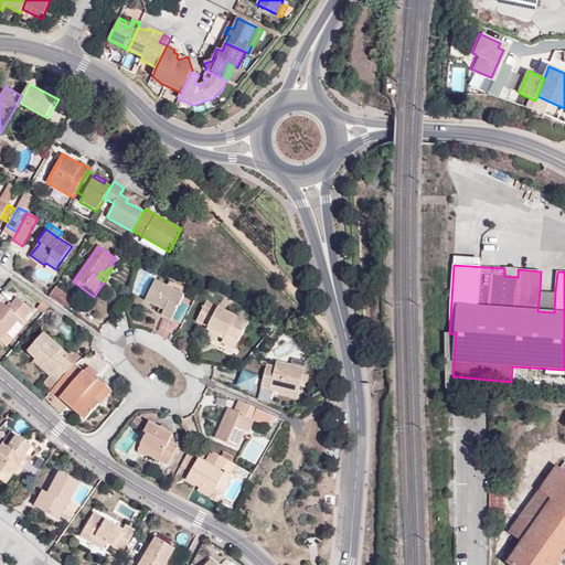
[(146,301),(159,308),(164,311),(162,315),(172,320),(184,296),(156,280),(146,301)]
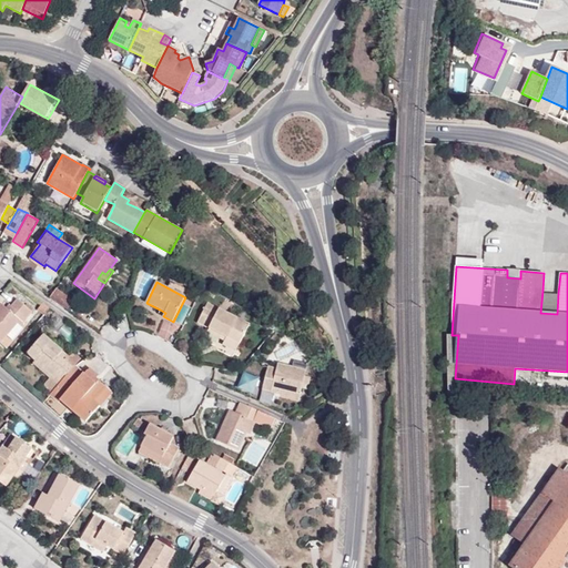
[(57,288),(50,297),(69,311),(74,302),(57,288)]
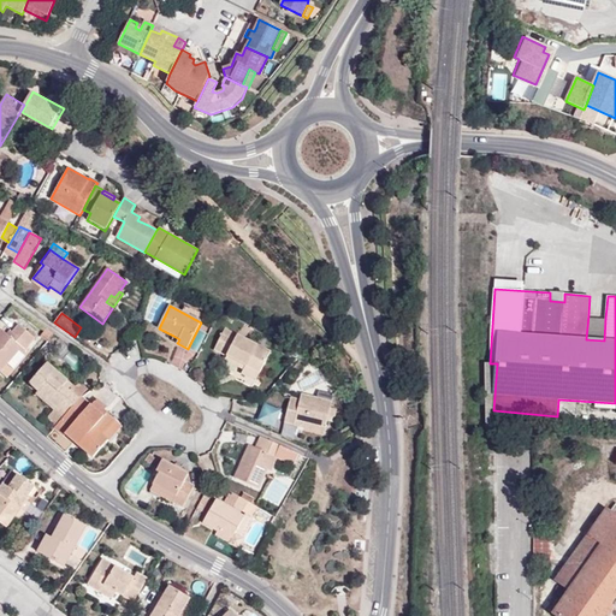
[(604,341),(605,318),(588,315),(586,339),(604,341)]
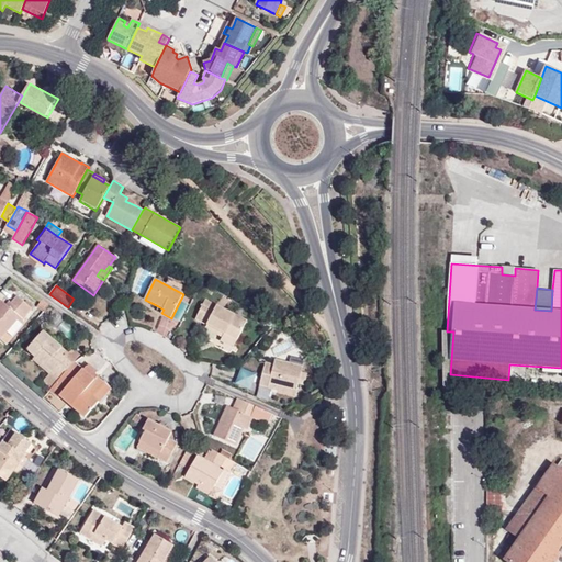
[(18,296),(8,306),(2,301),(0,303),(0,339),(1,340),(8,332),(10,334),(33,310),(18,296)]
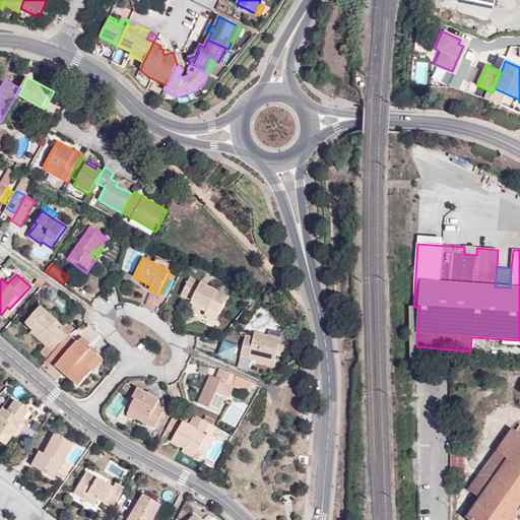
[(201,283),(190,277),(181,296),(191,301),(190,304),(205,312),(204,316),(216,322),(229,298),(216,291),(215,293),(209,288),(203,301),(195,296),(201,283)]
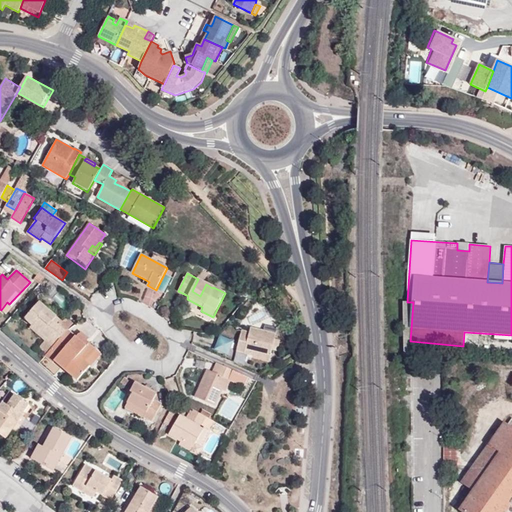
[(160,286),(166,289),(172,277),(166,274),(160,286)]
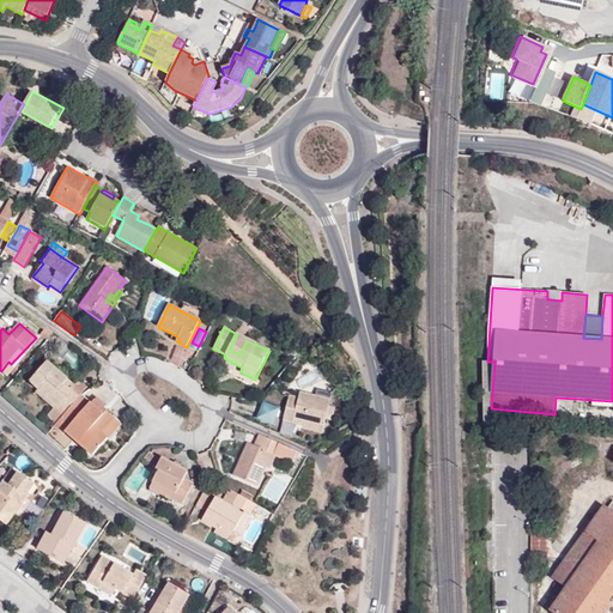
[(80,396),(82,395),(73,388),(76,386),(48,362),(30,382),(38,389),(56,405),(54,407),(47,416),(56,424),(80,396)]
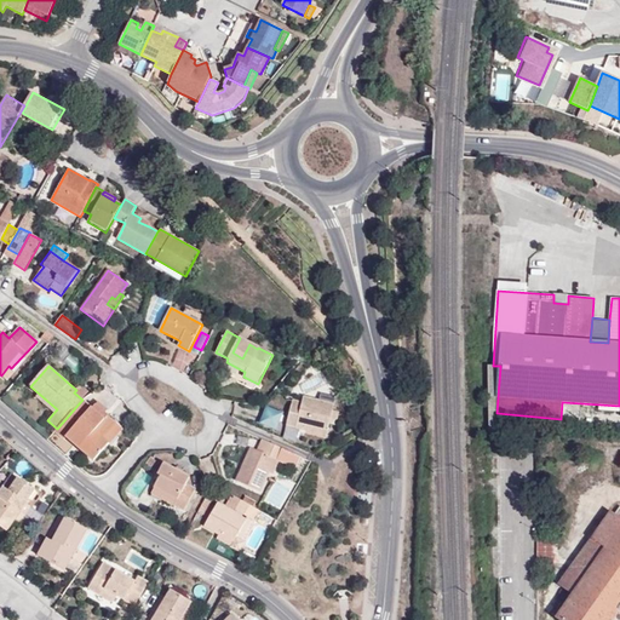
[(493,366),(488,366),(489,431),(497,431),(497,413),(500,366),(493,366)]
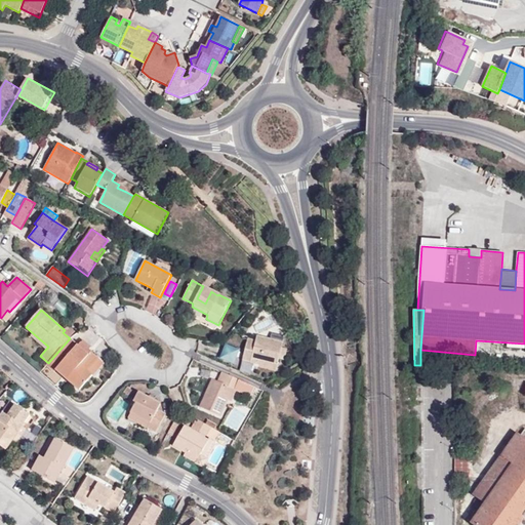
[(70,338),(72,336),(75,332),(68,326),(65,330),(63,332),(70,338)]
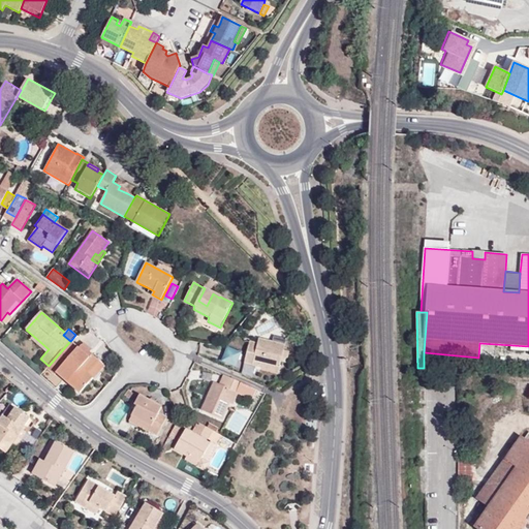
[(31,339),(47,351),(49,349),(33,336),(31,339)]
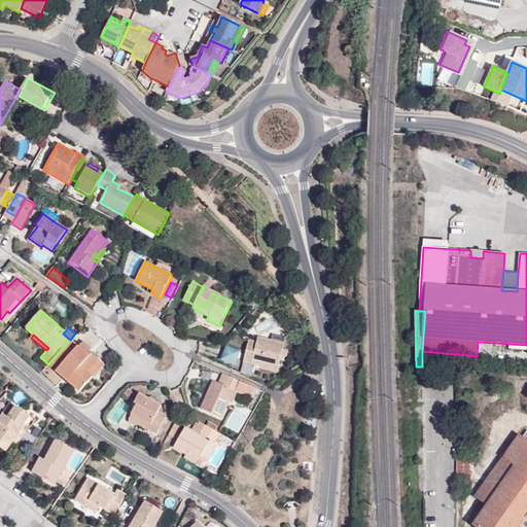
[(272,341),(284,344),(285,337),(273,335),(272,341)]
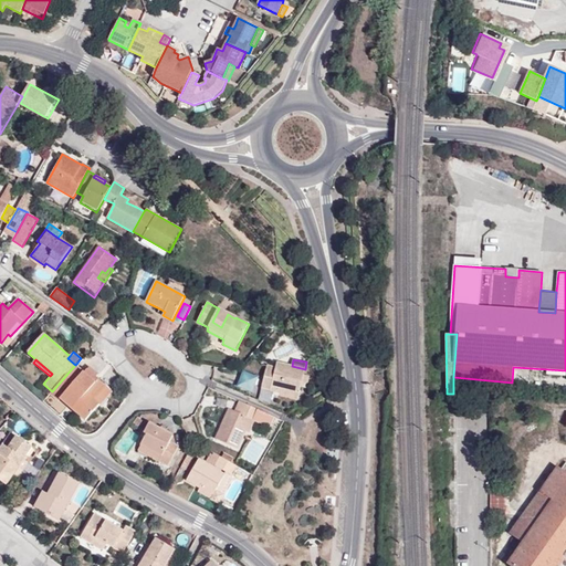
[(304,375),(305,369),(292,366),(278,362),(276,367),(268,365),(261,389),(270,391),(271,386),(300,394),(301,387),(304,375)]
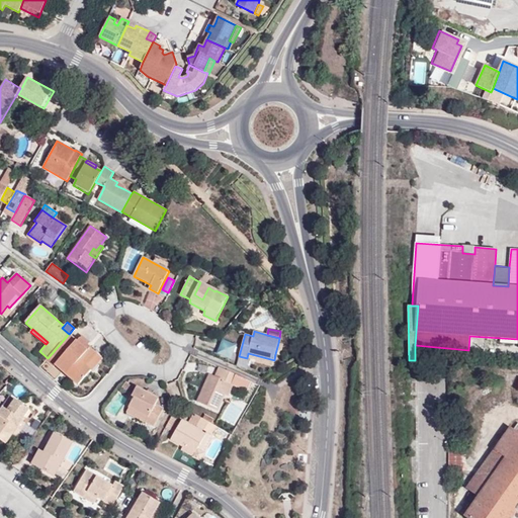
[(78,342),(69,334),(68,335),(48,358),(46,360),(54,367),(56,365),(78,385),(102,358),(88,346),(79,339),(78,342)]
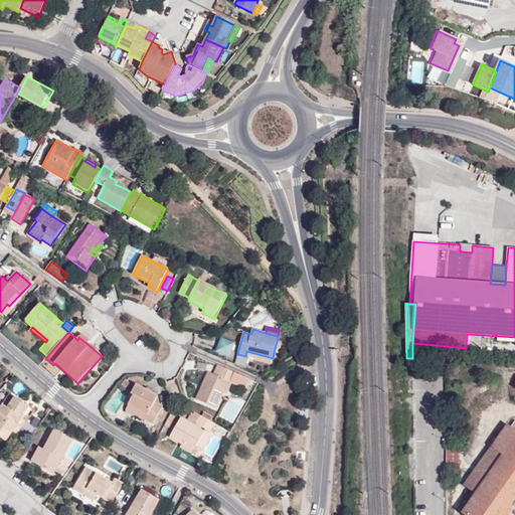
[(78,337),(88,344),(90,341),(81,334),(78,337)]
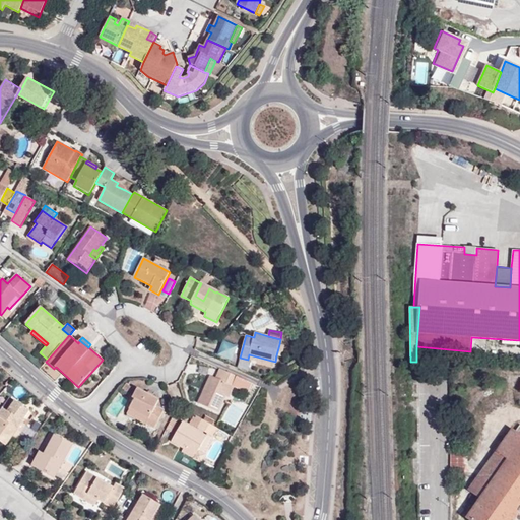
[(236,360),(240,345),(224,340),(219,354),(236,360)]
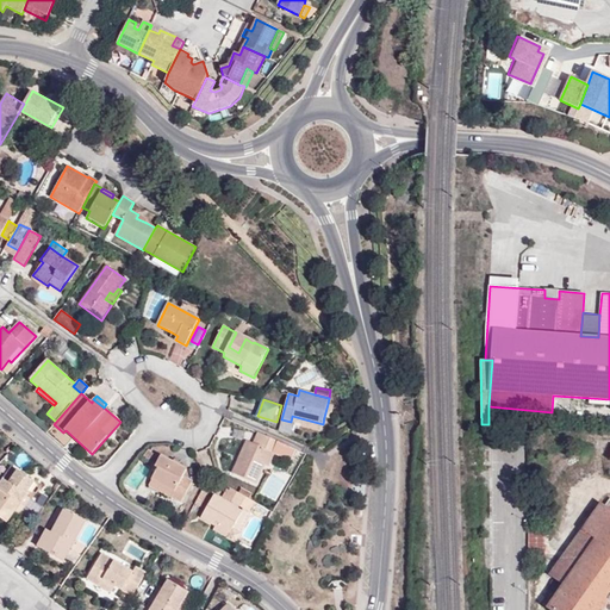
[(335,405),(328,404),(324,417),(331,419),(335,405)]
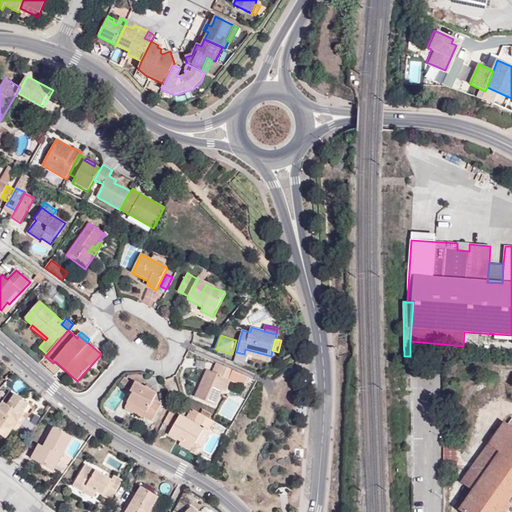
[(245,349),(244,354),(270,360),(271,356),(245,349)]
